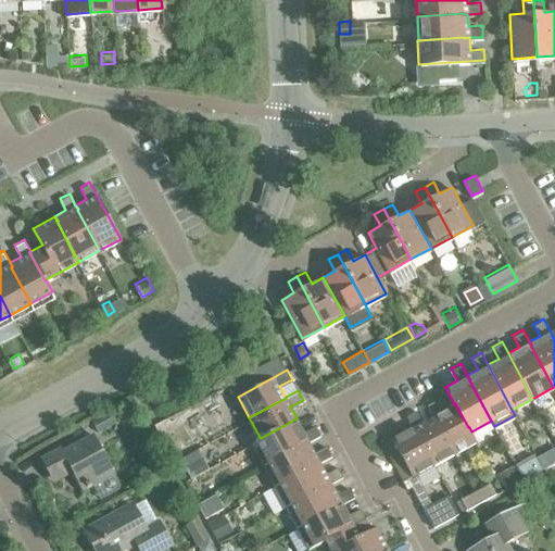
[(427,403),(433,415),(434,414),(454,451),(476,439),(471,431),(469,427),(468,427),(455,403),(454,404),(443,410),(437,398),(427,403)]
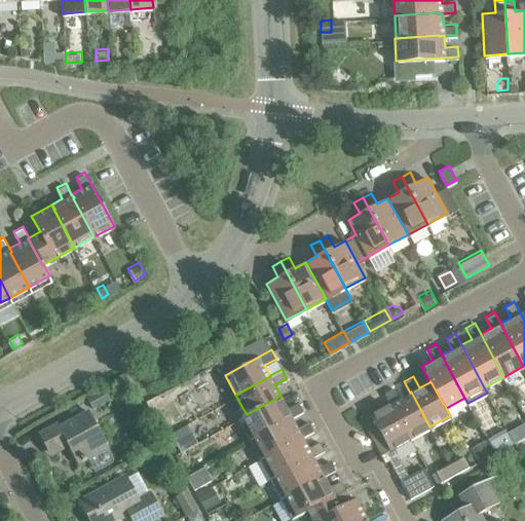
[(104,385),(87,395),(94,406),(110,398),(104,385)]
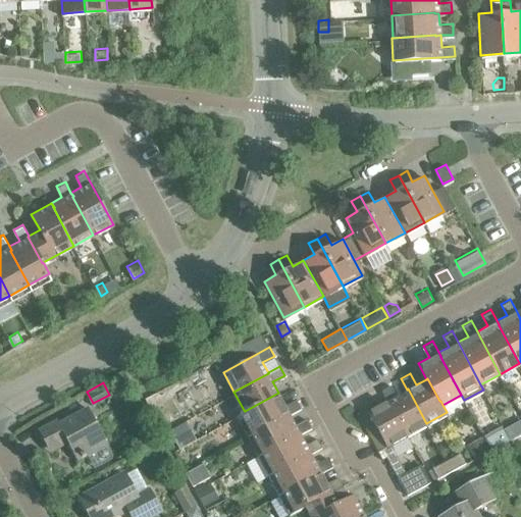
[(381,389),(387,400),(388,400),(407,433),(426,423),(408,389),(407,390),(397,395),(391,383),(381,389)]
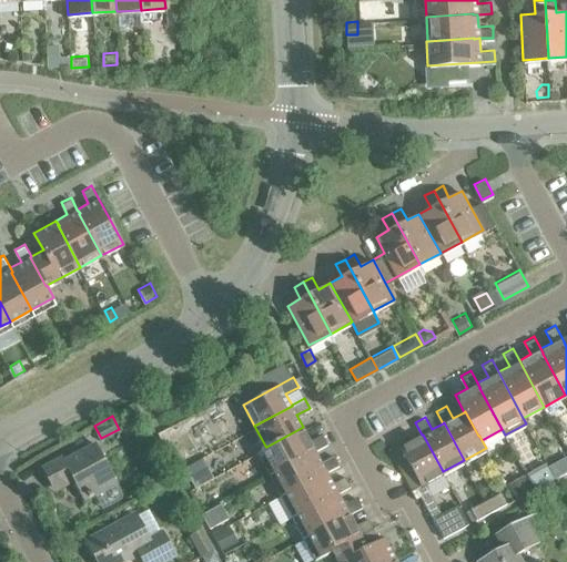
[(147,426),(132,432),(137,440),(147,442),(154,439),(147,426)]
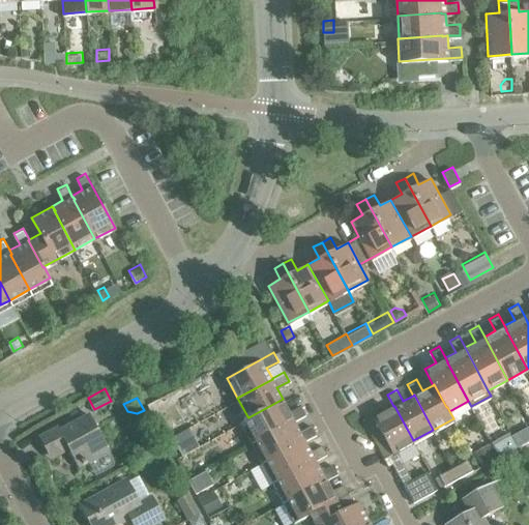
[(244,419),(255,439),(290,420),(290,421),(294,419),(305,413),(300,404),(289,410),(283,399),(248,417),(247,416),(244,419)]
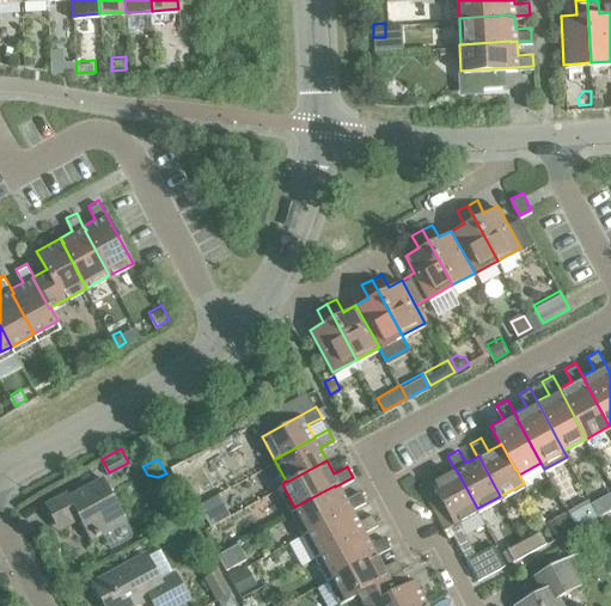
[(456,469),(454,469),(443,476),(440,471),(429,476),(453,521),(477,508),(456,469)]
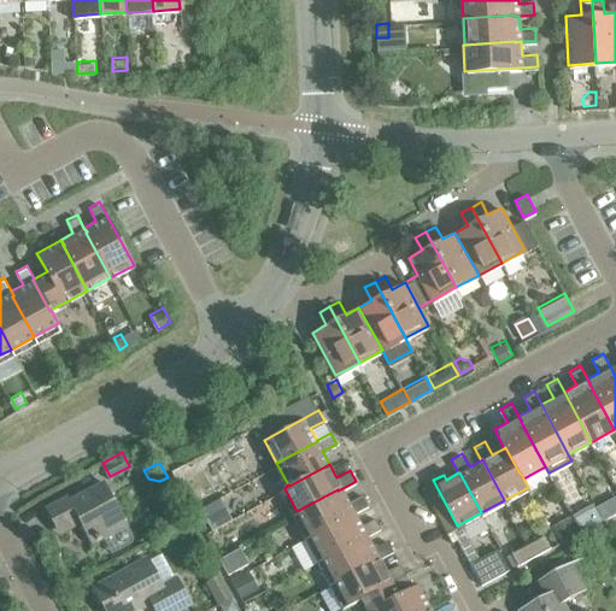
[(75,512),(92,541),(127,522),(103,479),(69,498),(66,493),(45,505),(54,523),(75,512)]
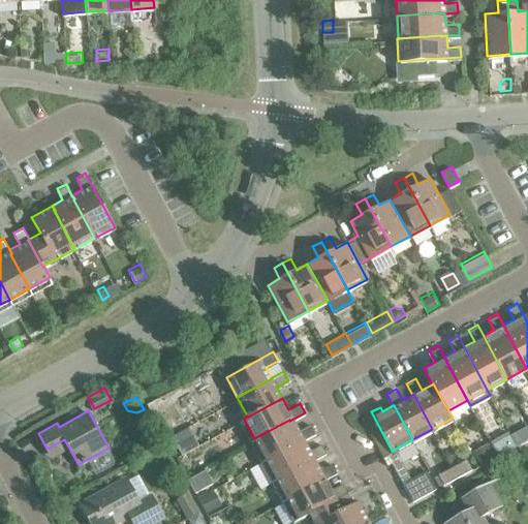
[(254,438),(265,458),(300,439),(300,440),(304,438),(315,432),(310,423),(299,429),(293,419),(289,421),(289,420),(254,438)]
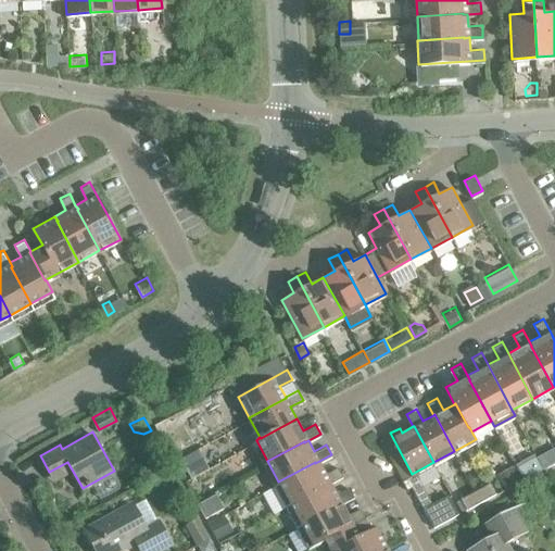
[(198,447),(180,455),(191,475),(209,466),(198,447)]
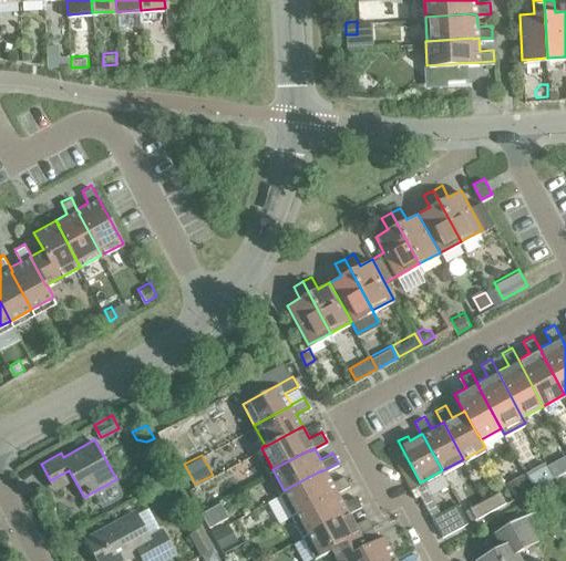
[(533,466),(525,470),(534,486),(542,481),(533,466)]
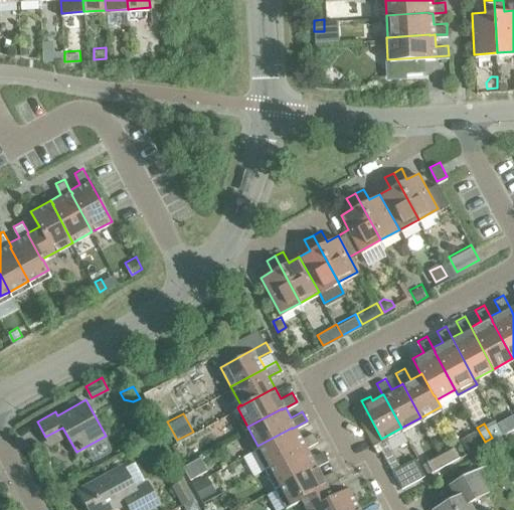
[(258,446),(269,465),(302,447),(303,448),(306,446),(318,440),(313,431),(302,437),(296,427),(292,429),(292,428),(258,446)]
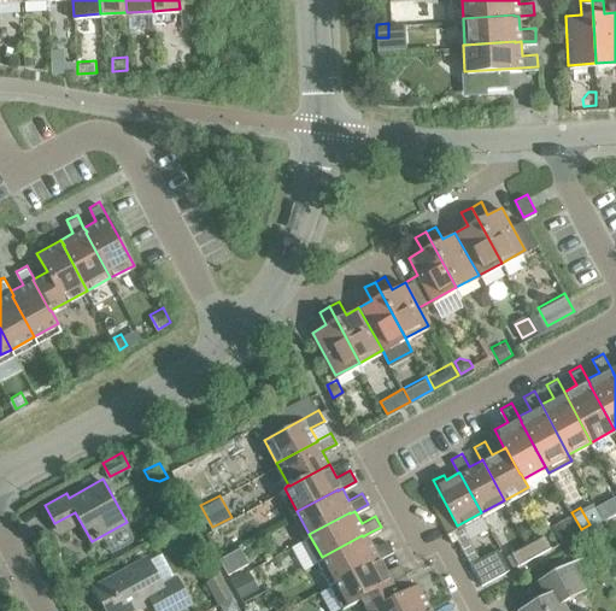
[(573,518),(555,528),(561,540),(580,530),(573,518)]
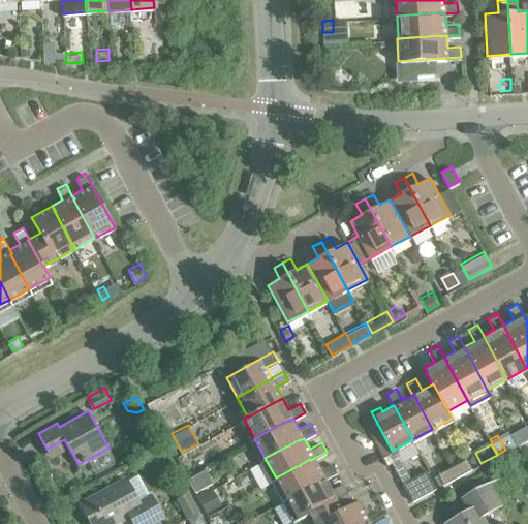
[(392,461),(399,474),(407,469),(400,456),(392,461)]
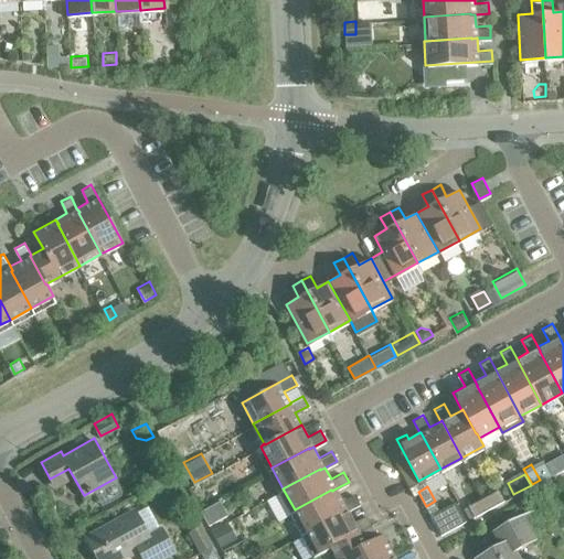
[(295,509),(306,530),(343,511),(343,512),(348,509),(360,503),(354,493),(342,500),(336,488),(332,491),(331,490),(295,509)]
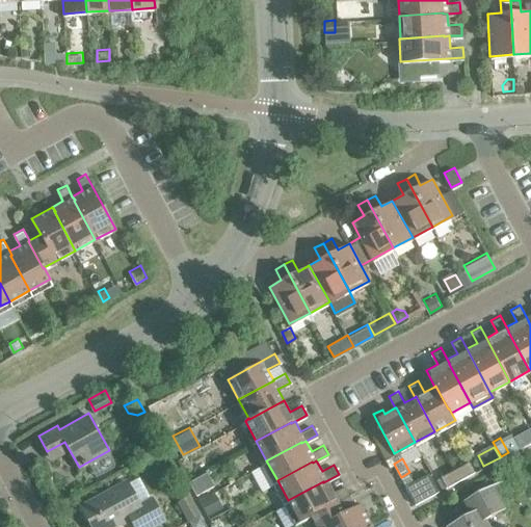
[(470,460),(455,468),(461,478),(475,470),(470,460)]
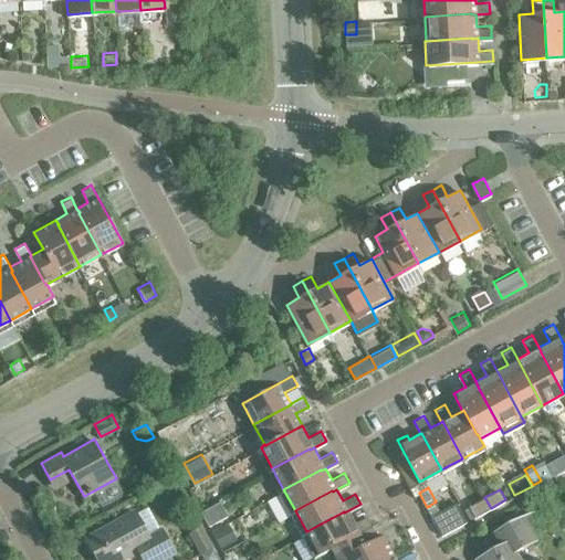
[(484,497),(469,505),(475,516),(491,508),(484,497)]
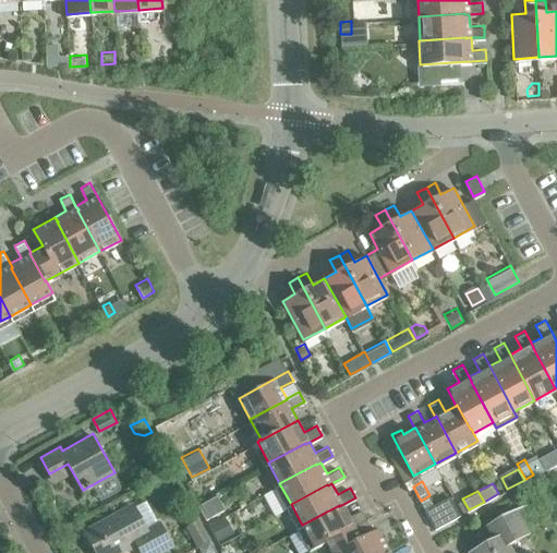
[(424,507),(435,527),(459,513),(448,494),(424,507)]
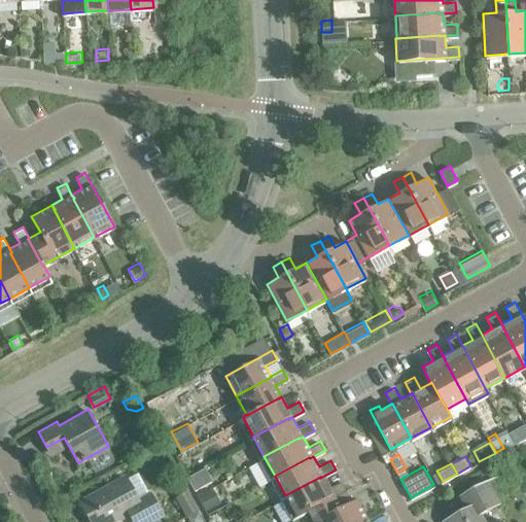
[(79,499),(92,521),(104,521),(125,512),(126,515),(129,513),(134,521),(144,521),(162,513),(150,491),(138,498),(125,475),(79,499)]
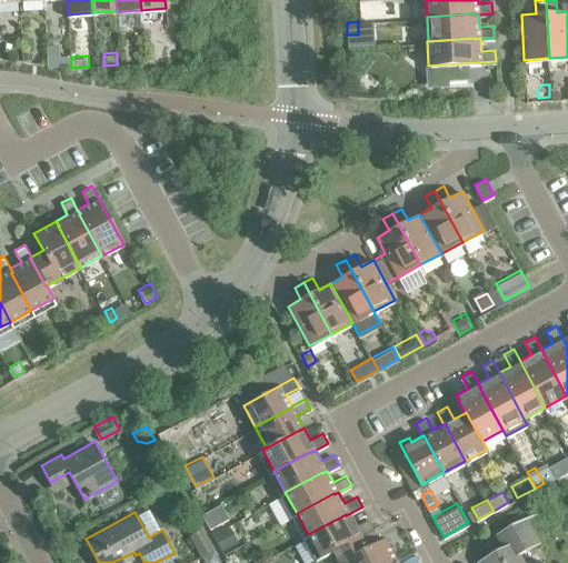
[(320,556),(332,550),(361,533),(361,534),(374,528),(368,518),(356,524),(350,513),(346,515),(346,514),(308,534),(320,556)]
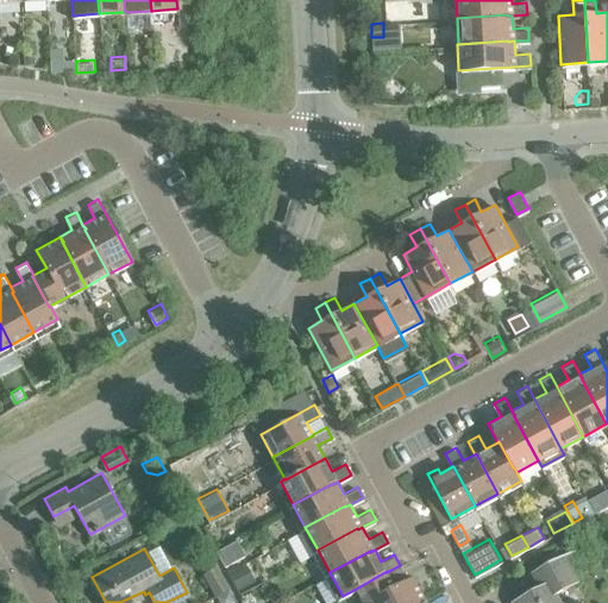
[(511,600),(512,602),(561,602),(556,591),(577,579),(562,552),(533,567),(541,583),(511,600)]
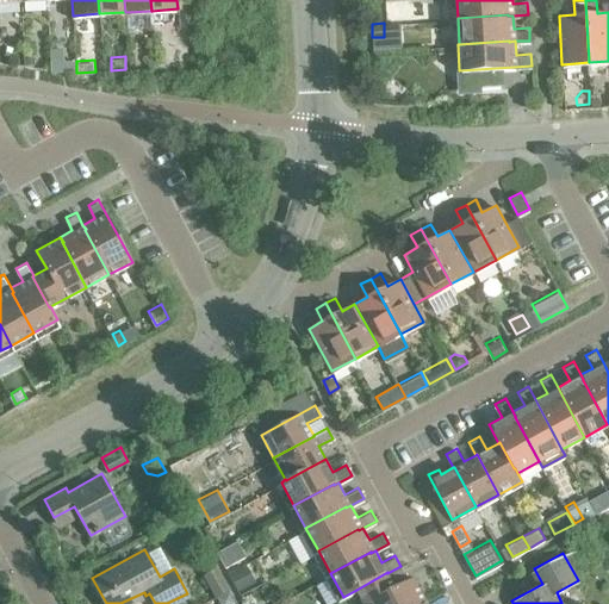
[(246,561),(228,571),(237,589),(255,579),(246,561)]
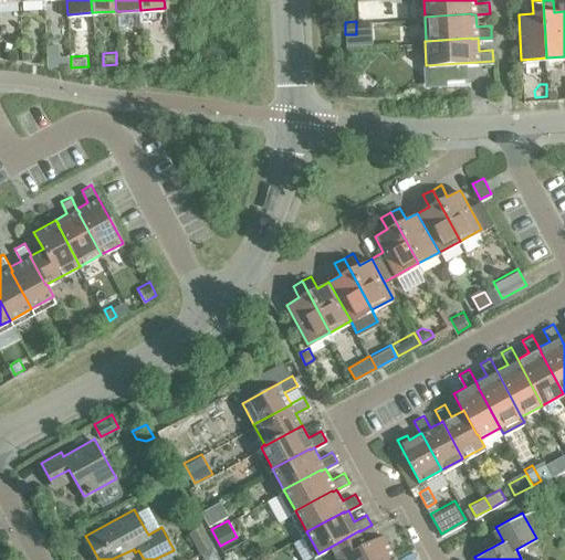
[(190,531),(200,551),(212,545),(202,525),(190,531)]
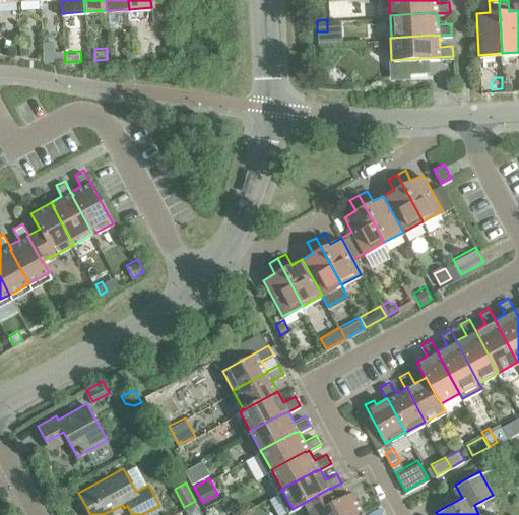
[(304,503),(310,514),(353,514),(363,511),(351,491),(347,493),(341,483),(330,489),(330,488),(304,503)]
